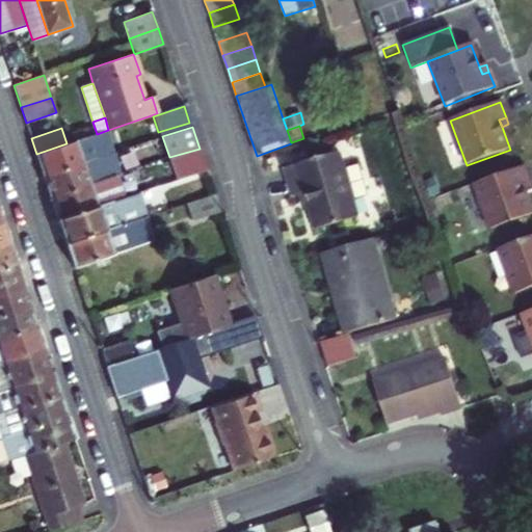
[(74,141),(91,136),(88,129),(72,134),(74,141)]
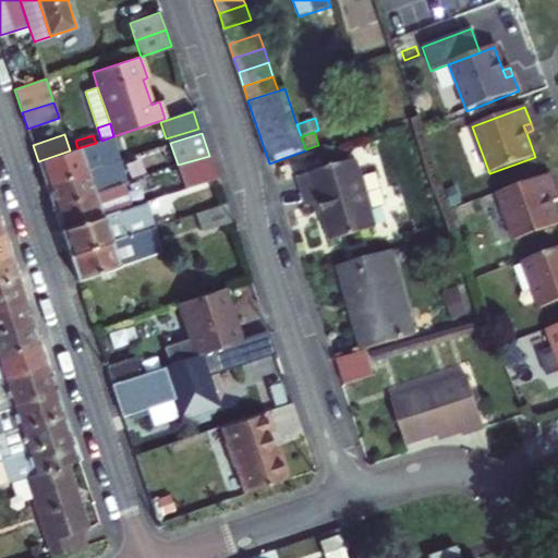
[(96,143),(77,148),(85,171),(118,160),(110,137),(101,141),(96,143)]
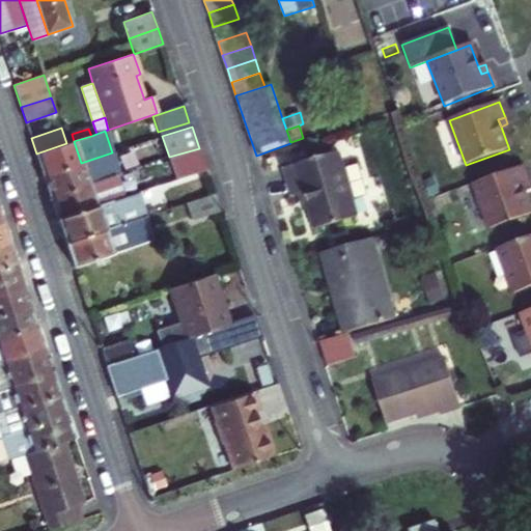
[(44,176),(81,163),(74,141),(66,143),(36,154),(40,166),(44,176)]
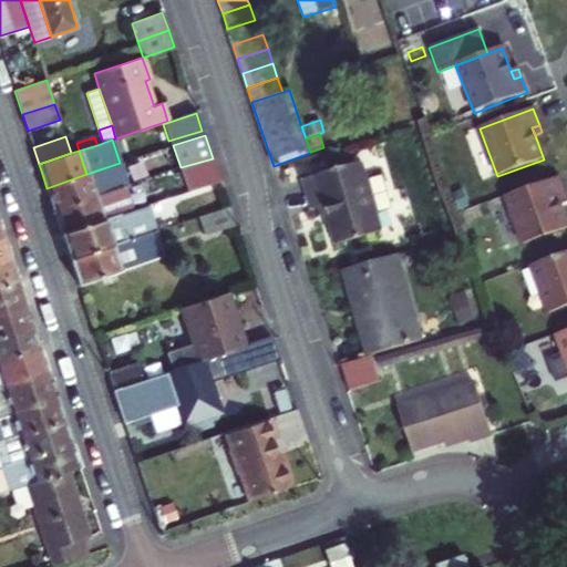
[(213,160),(181,171),(188,193),(220,182),(213,160)]
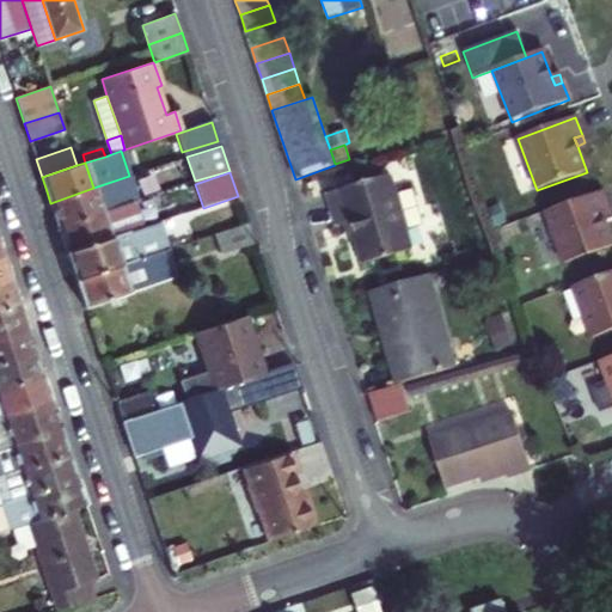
[(129,176),(93,188),(102,214),(134,203),(138,202),(129,176)]
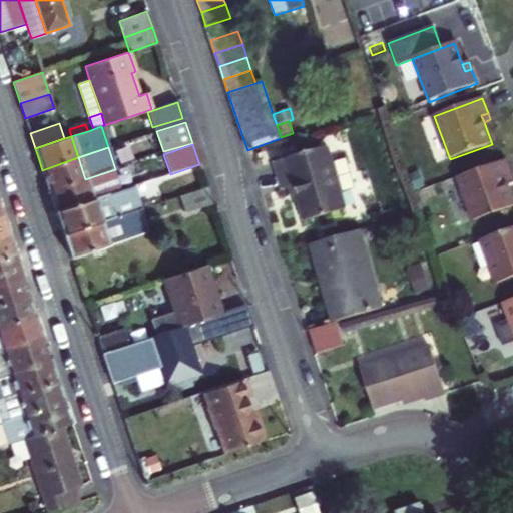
[(344,210),(340,194),(331,163),(326,147),(275,162),(283,190),(288,188),(296,186),(300,202),(306,221),(344,210)]
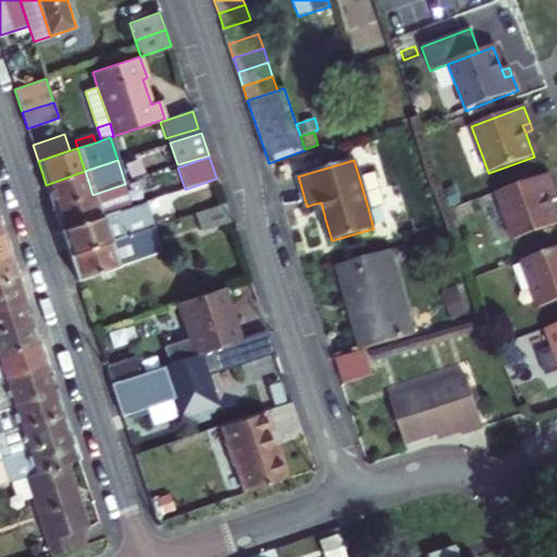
[(53,208),(93,195),(85,171),(46,185),(49,196),(53,208)]
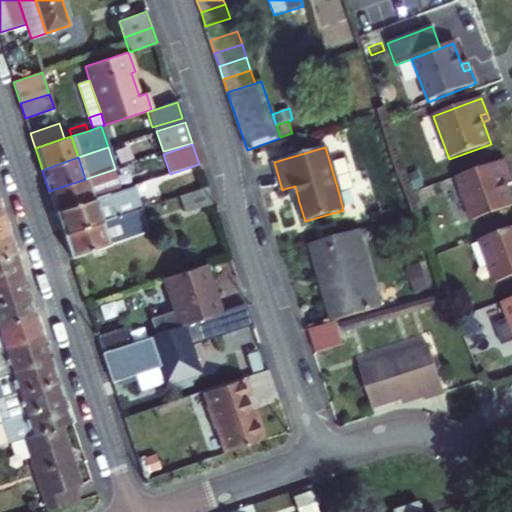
[(330,163),(339,194),(350,190),(353,185),(346,163),(341,160),(330,163)]
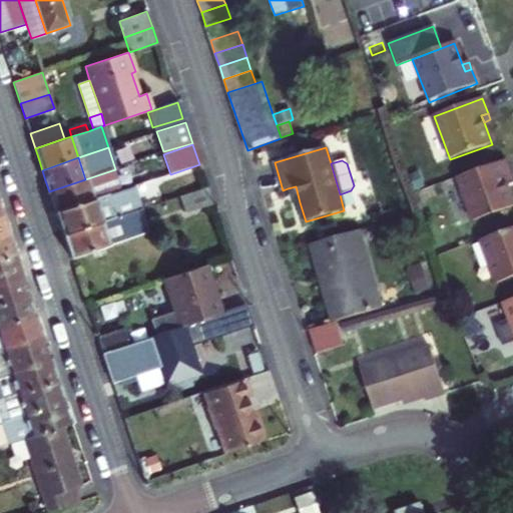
[(511,175),(505,160),(457,178),(473,222),(512,206),(512,201),(507,184),(504,178),(511,175)]
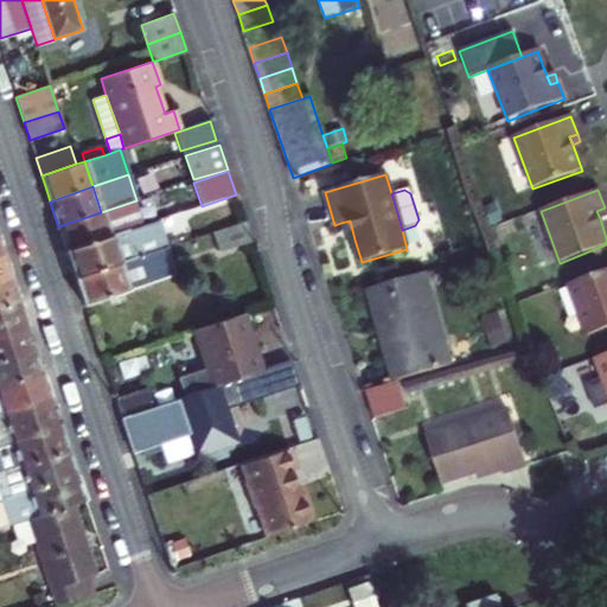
[(133,202),(101,212),(109,237),(140,227),(133,202)]
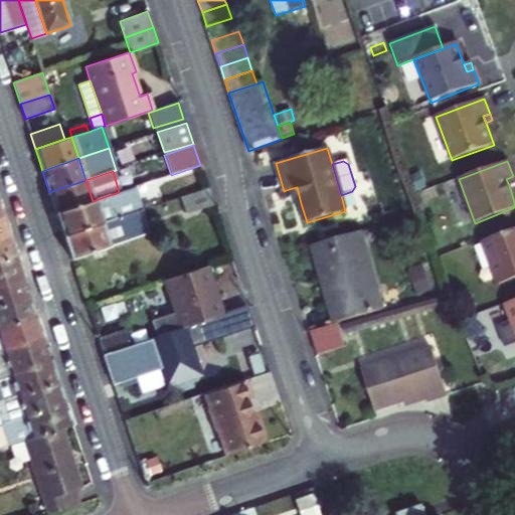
[(426,188),(420,172),(410,176),(415,191),(426,188)]
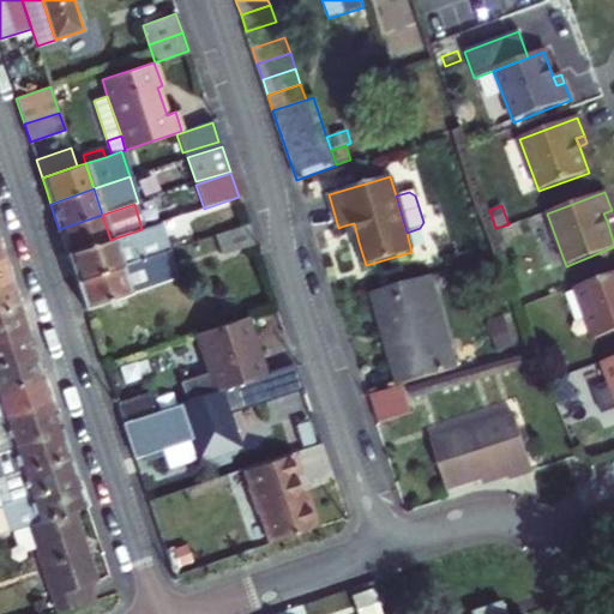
[(613,217),(612,210),(603,214),(607,221),(613,217)]
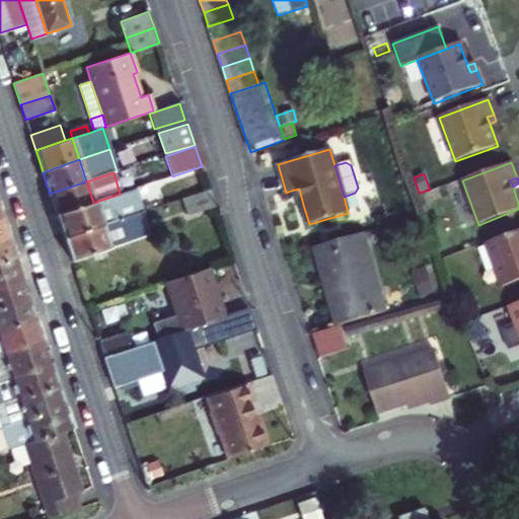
[(57,214),(93,203),(86,181),(50,194),(53,204),(57,214)]
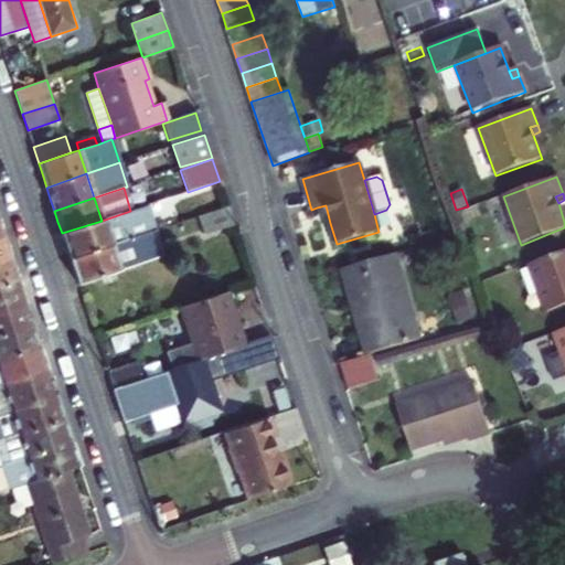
[(102,221),(109,246),(144,235),(155,231),(156,231),(147,205),(130,211),(102,221)]
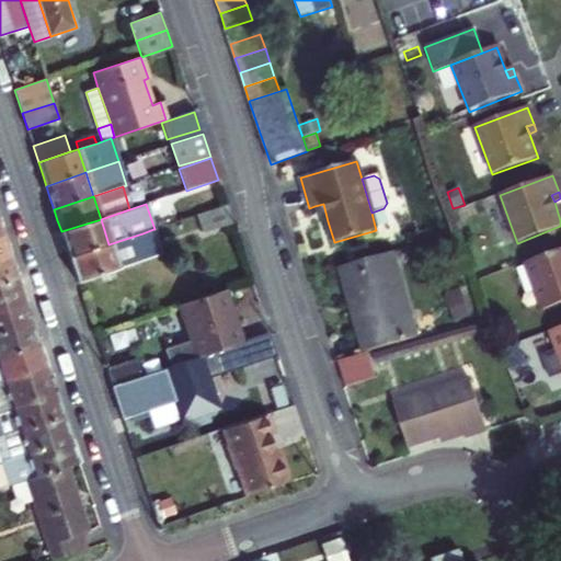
[(323,204),(315,206),(320,225),(328,221),(323,204)]
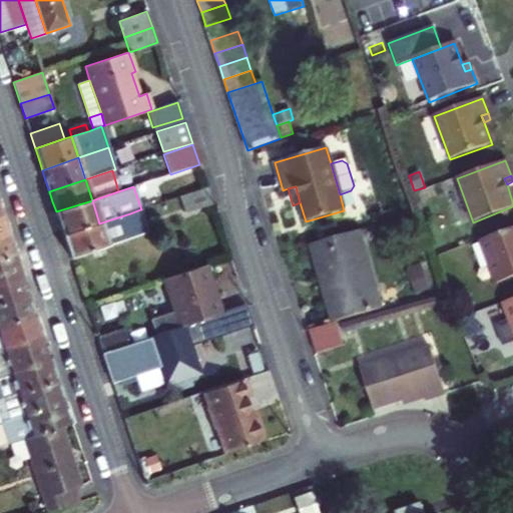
[(186,212),(212,204),(207,187),(180,196),(186,212)]
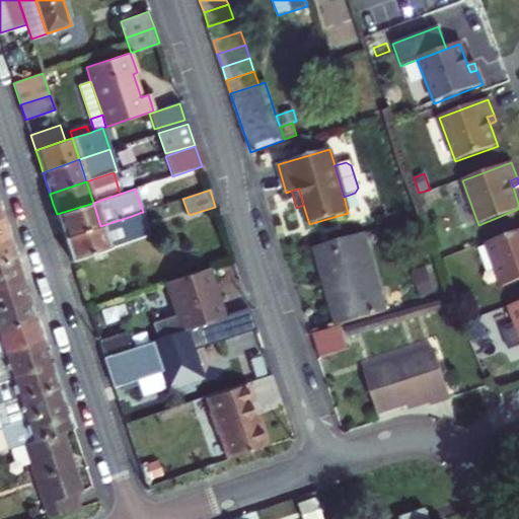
[(65,238),(100,226),(93,203),(57,214),(60,225),(65,238)]
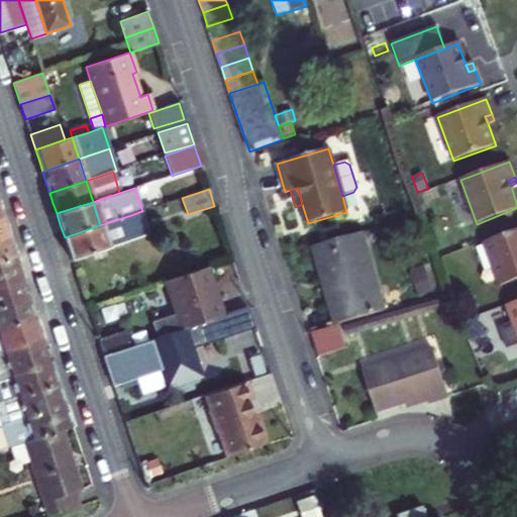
[(141,211),(131,215),(139,236),(148,233),(141,211)]
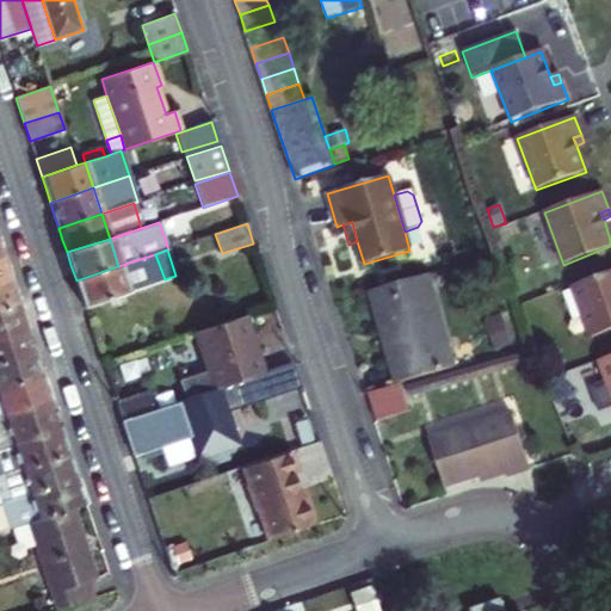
[(5,254),(0,255),(0,284),(13,281),(8,267),(5,254)]
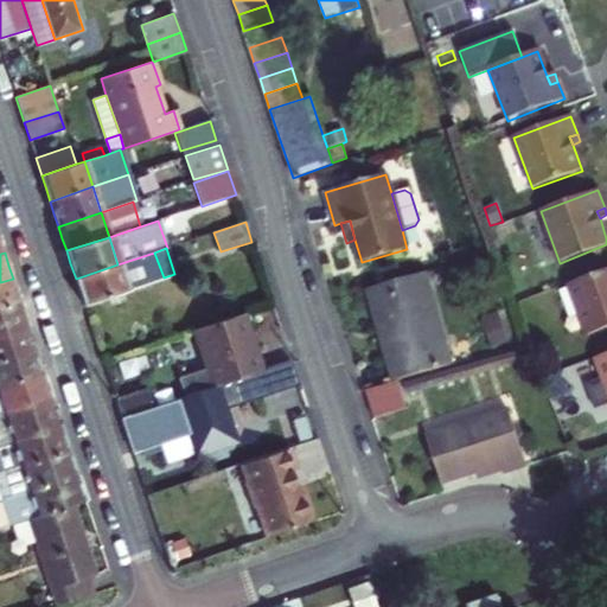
[(154,253),(117,264),(127,291),(164,278),(154,253)]
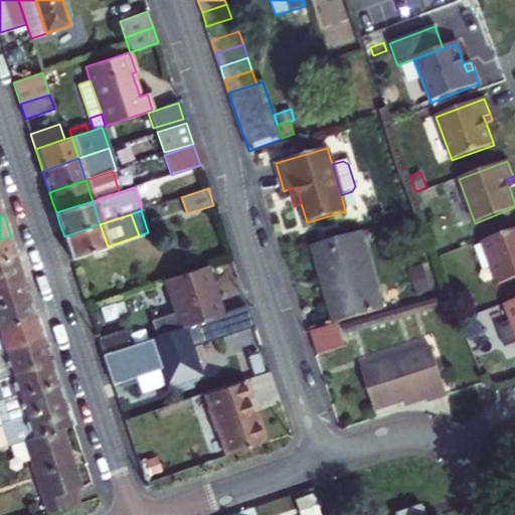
[(71,259),(108,246),(100,224),(64,236),(67,246),(71,259)]
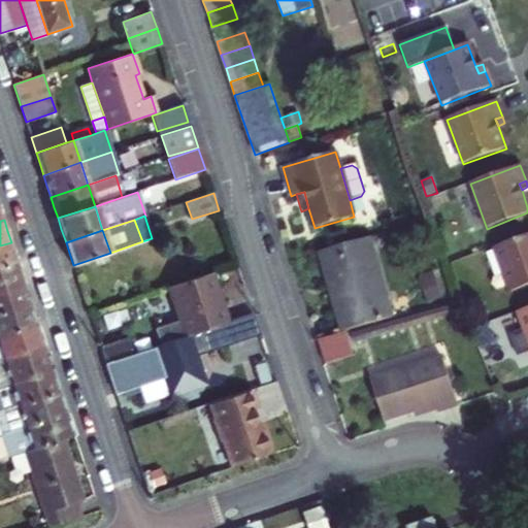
[(527,235),(494,249),(510,293),(527,286),(527,235)]
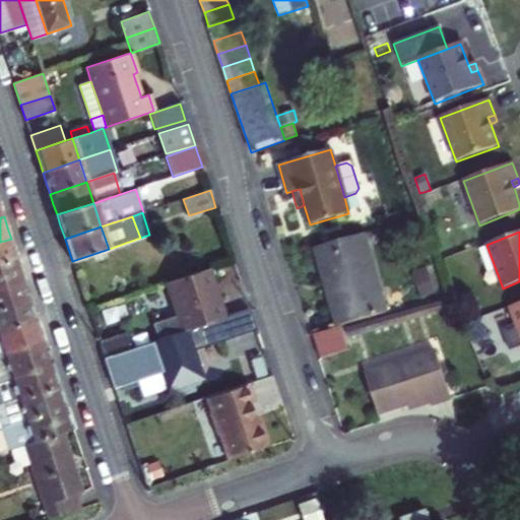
[(337,327),(386,313),(365,235),(316,249),(337,327)]
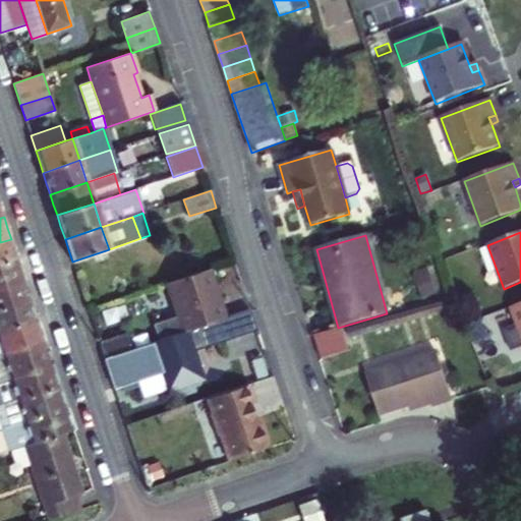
[(11,239),(0,242),(0,265),(17,259),(14,249),(11,239)]
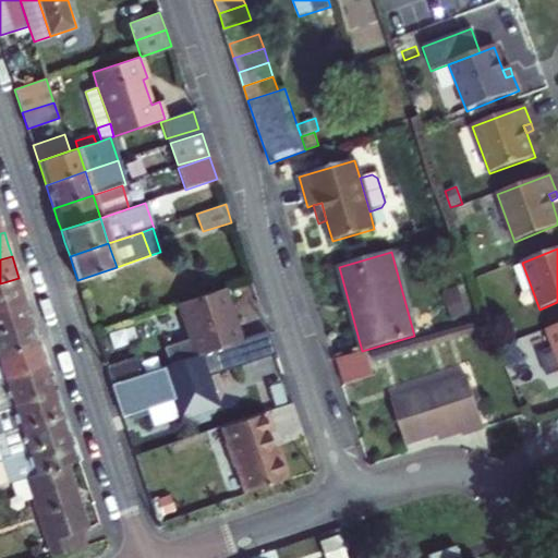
[(19,278),(0,283),(0,308),(26,300),(23,289),(19,278)]
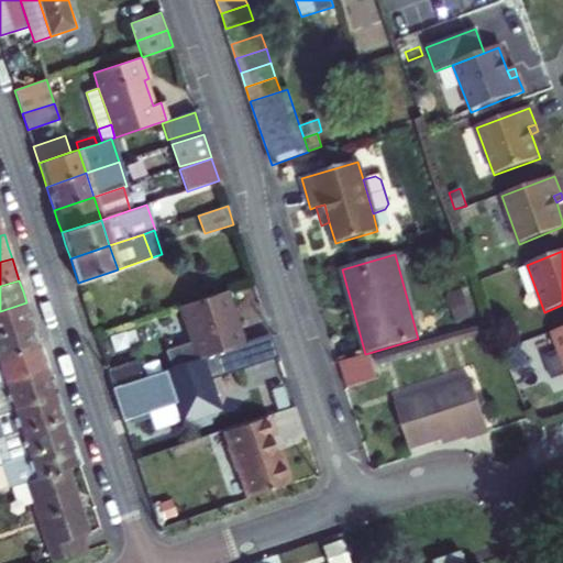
[(462,289),(446,294),(455,321),(471,317),(462,289)]
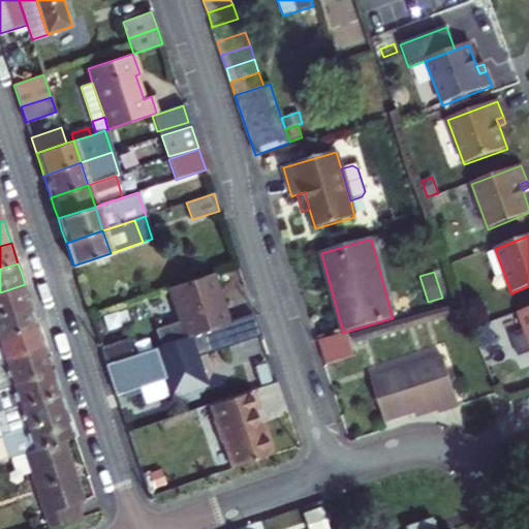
[(228,322),(212,273),(170,287),(182,319),(188,336),(228,322)]
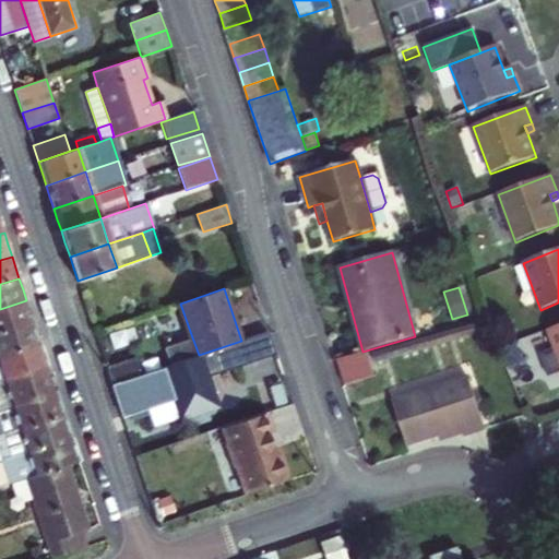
[(26,300),(0,309),(0,332),(33,322),(30,312),(26,300)]
